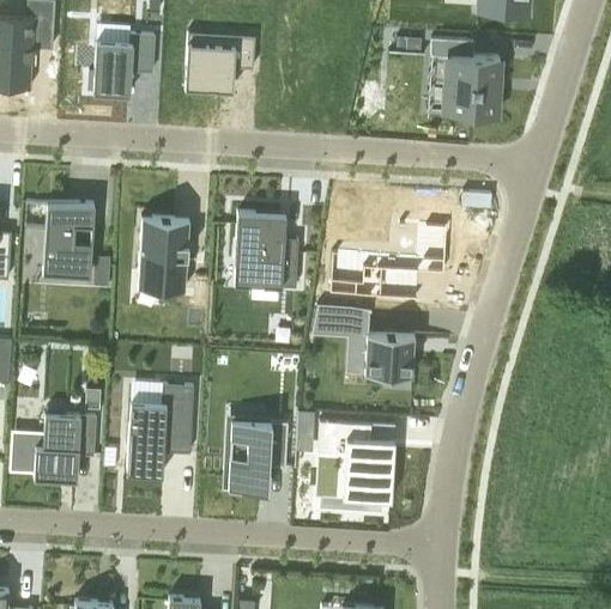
[(0,77),(32,79),(35,34),(54,35),(55,0),(30,0),(31,7),(0,5),(0,77)]
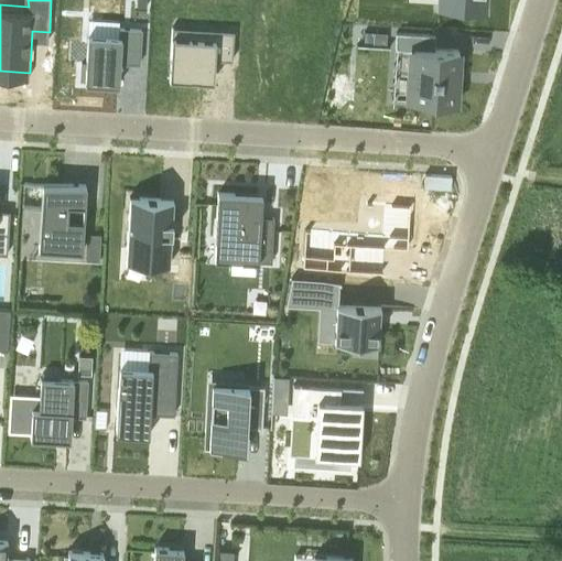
[(441,0),(441,9),(485,11),(485,0),(441,0)]
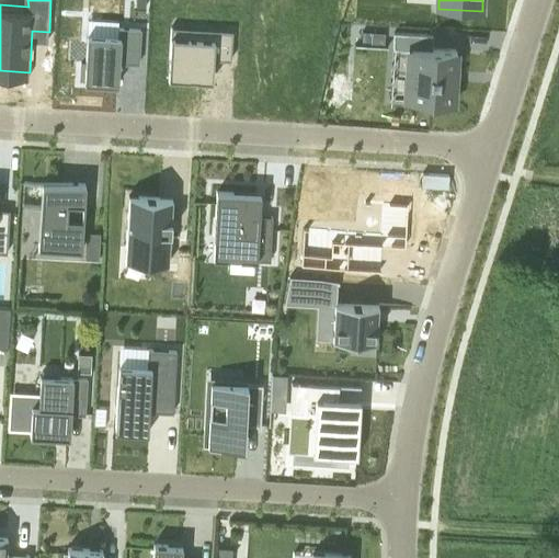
[(83,66),(82,82),(87,82),(87,87),(120,88),(121,65),(140,66),(143,32),(121,31),(120,40),(89,38),(88,66),(83,66)]
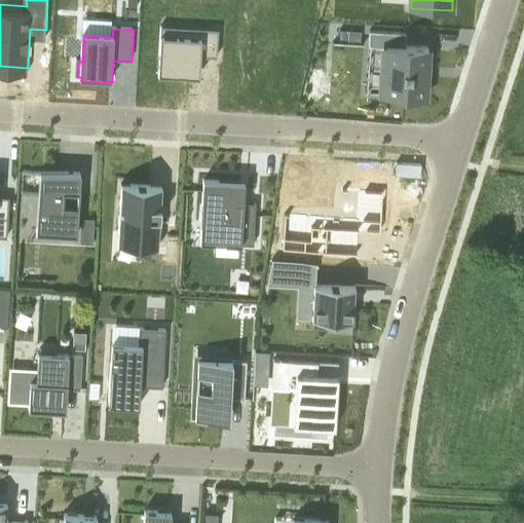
[(162,29),(159,76),(195,78),(197,58),(218,59),(219,40),(193,39),(194,31),(162,29)]
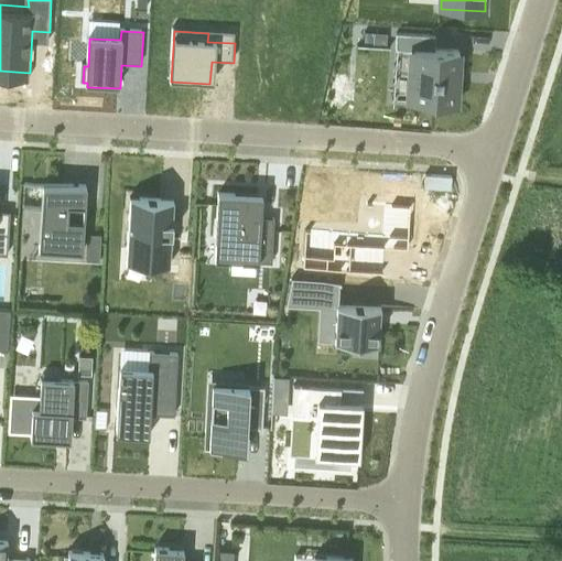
[(398,36),(397,51),(415,53),(412,105),(457,107),(461,53),(435,51),(436,39),(398,36)]
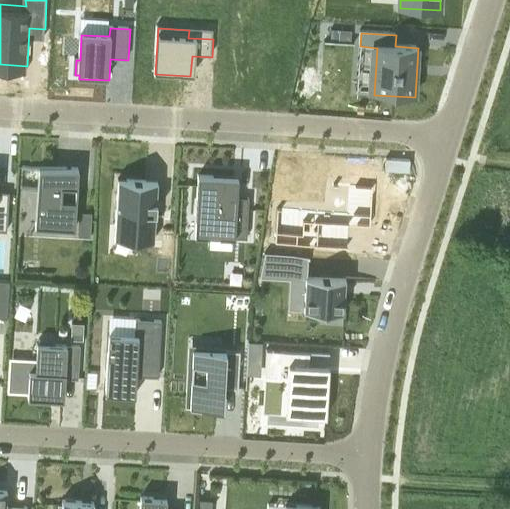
[(38,194),(36,228),(45,229),(76,231),(80,170),(39,168),(38,194)]
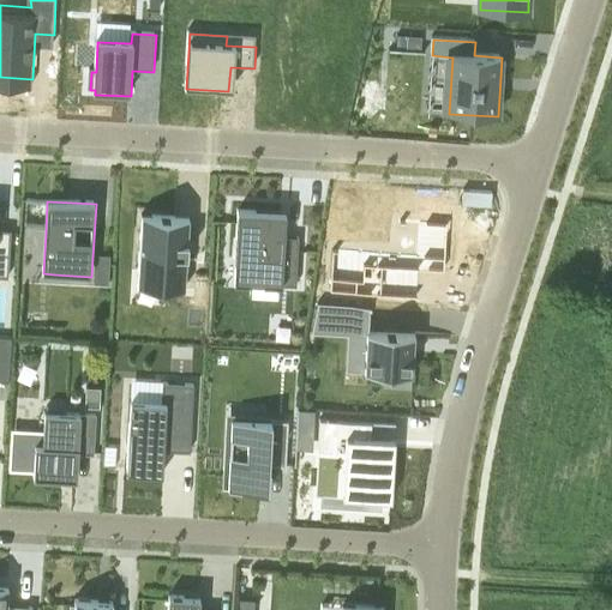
[(240,213),(235,285),(298,288),(300,241),(286,240),(288,216),(282,216),(240,213)]
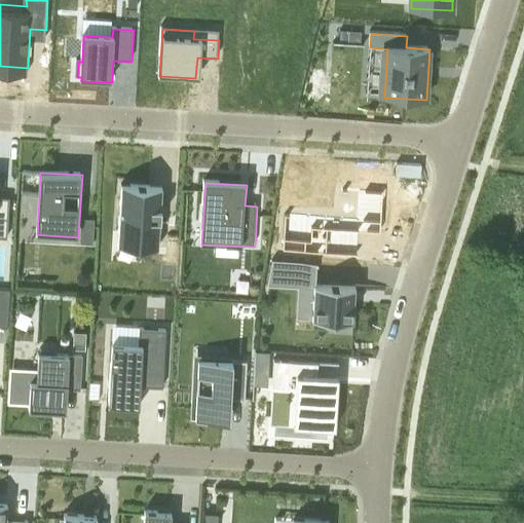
[(119,232),(119,248),(135,249),(159,250),(162,203),(162,188),(151,187),(122,186),(119,232)]
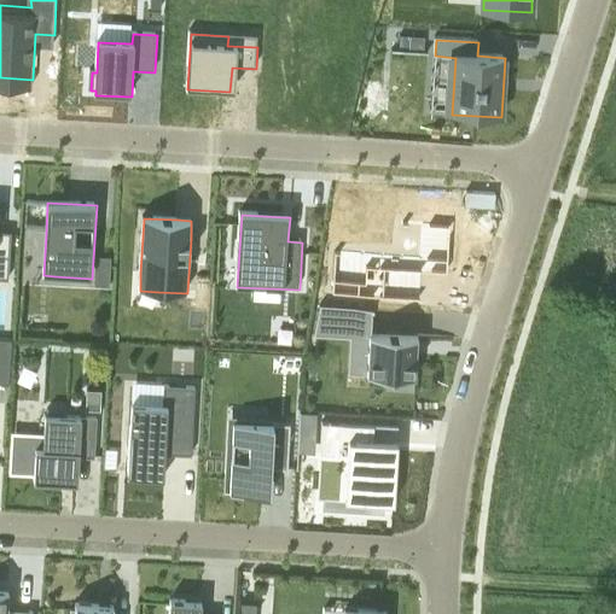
[(424,226),(422,259),(401,258),(336,253),(333,296),(422,300),(423,284),(423,274),(449,275),(452,227),(424,226)]
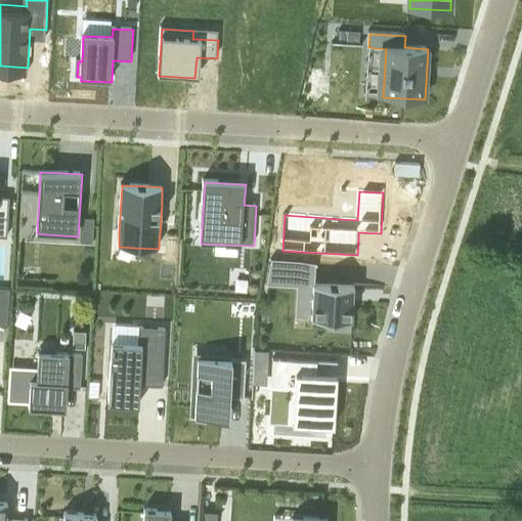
[(0,239),(8,240),(10,199),(0,198),(0,239)]
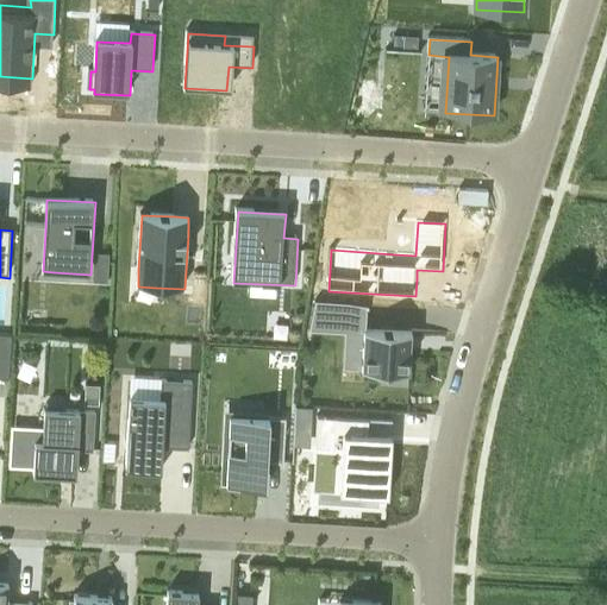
[(108,284),(110,265),(111,257),(97,256),(95,284),(108,284)]
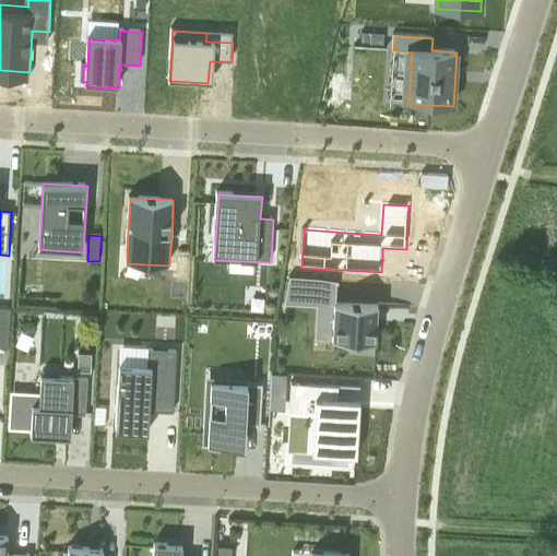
[(326,285),(324,304),(335,305),(333,341),(336,342),(348,342),(377,344),(379,307),(379,306),(338,304),(339,286),(326,285)]
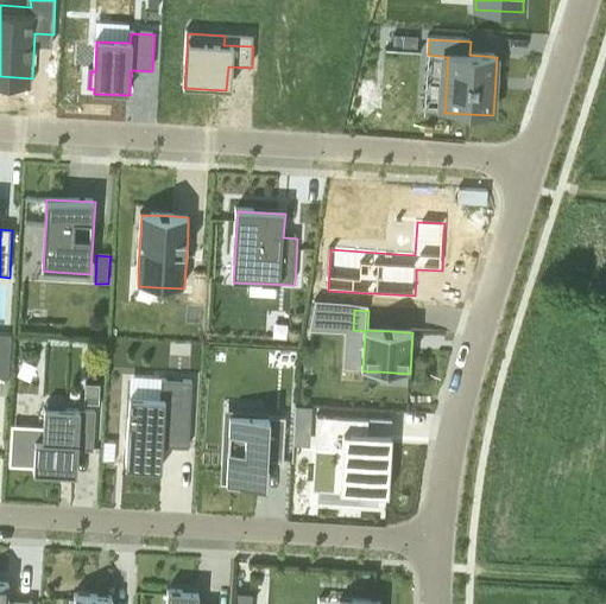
[(12,351),(0,349),(0,380),(10,381),(12,351)]
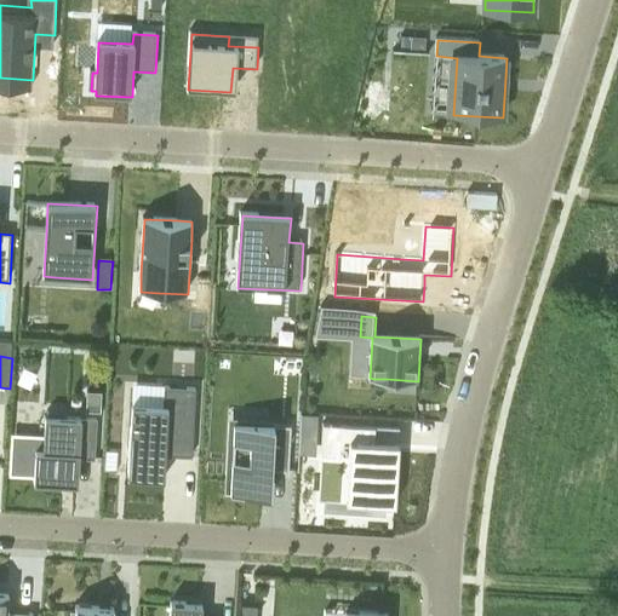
[(133,408),(129,479),(165,482),(166,458),(193,459),(198,391),(166,390),(165,409),(133,408)]
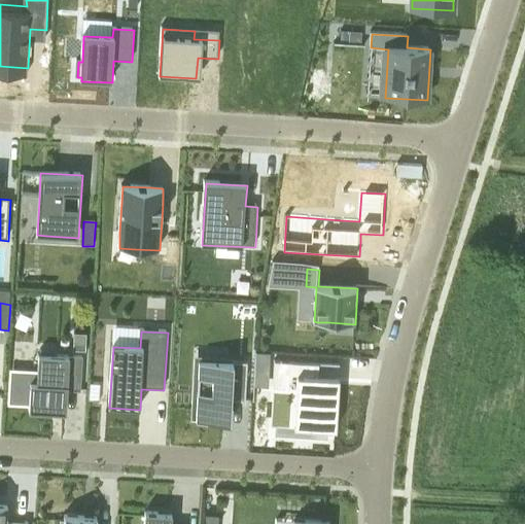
[(31,384),(30,412),(56,413),(65,414),(67,414),(67,411),(67,408),(68,392),(81,392),(82,375),(83,358),(58,357),(59,353),(41,352),(40,356),(39,356),(37,384),(31,384)]
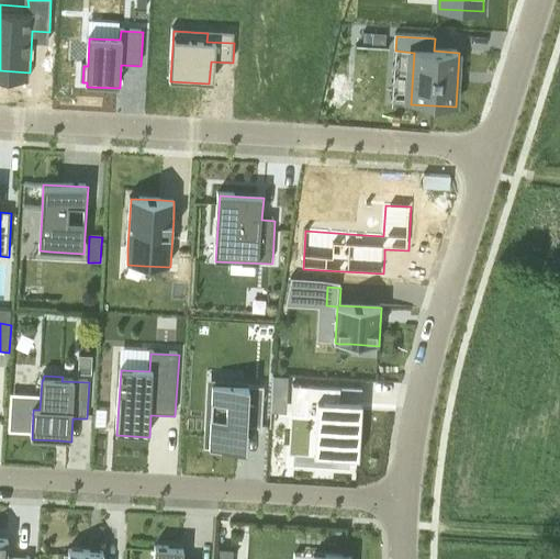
[(277,376),(275,411),(291,411),(292,376),(277,376)]
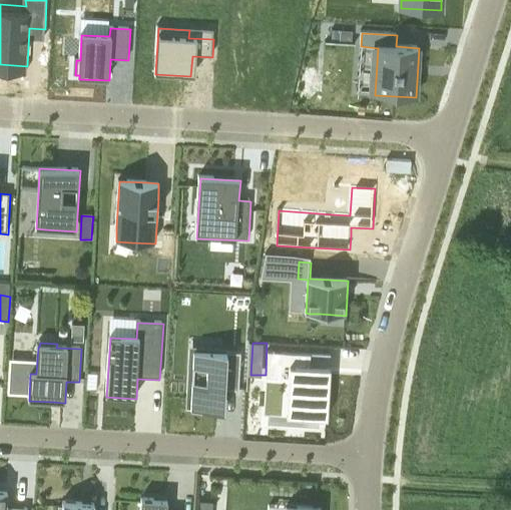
[(194,353),(191,405),(212,406),(211,411),(218,411),(225,412),(226,391),(239,392),(241,355),(228,354),(194,353)]
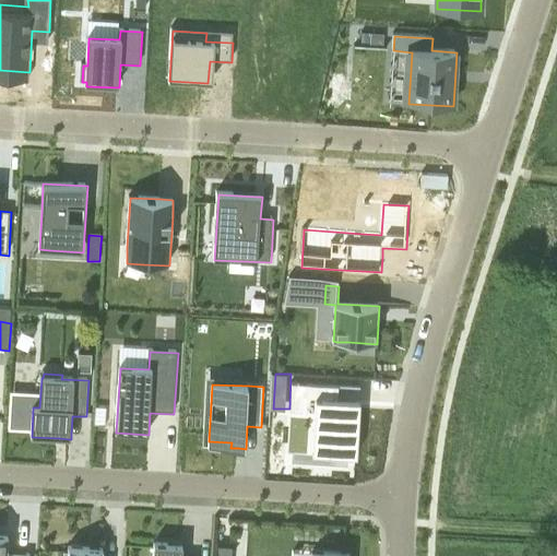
[(299,387),(296,447),(313,448),(312,456),(357,458),(360,403),(336,401),(338,389),(299,387)]
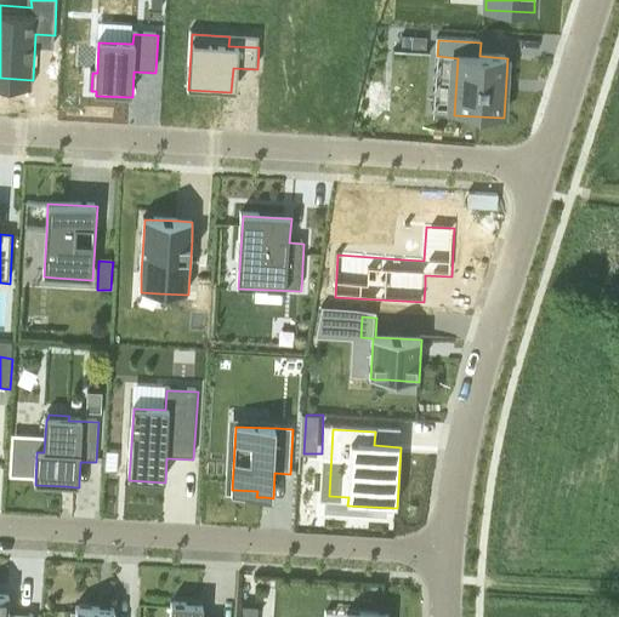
[(0,594),(0,616),(9,616),(10,595),(0,594)]
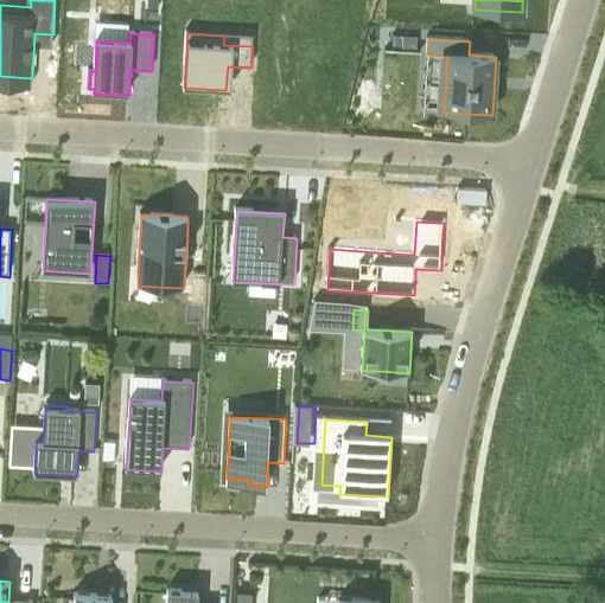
[(198,602),(199,594),(169,592),(167,602),(198,602)]
